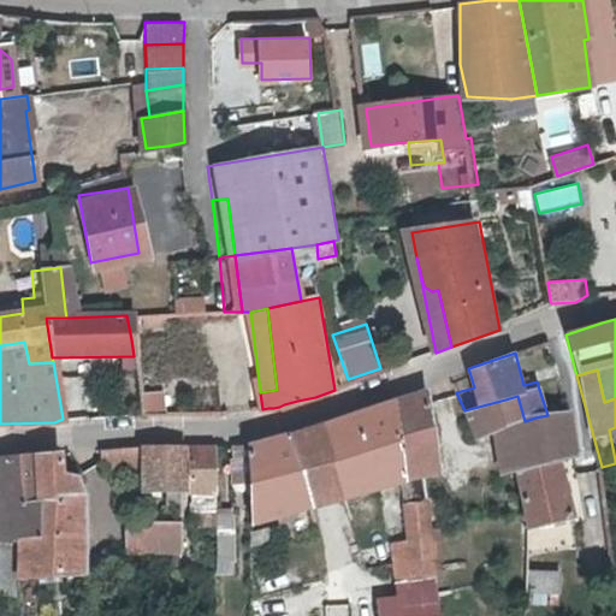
[(163,389),(140,390),(141,409),(164,408),(163,389)]
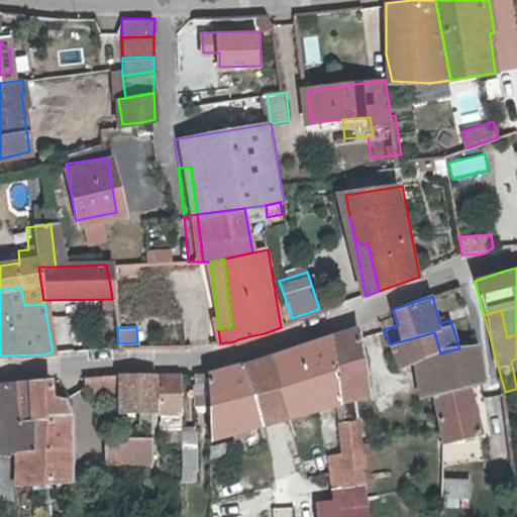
[(329,336),(336,396),(368,392),(359,326),(336,334),(329,336)]
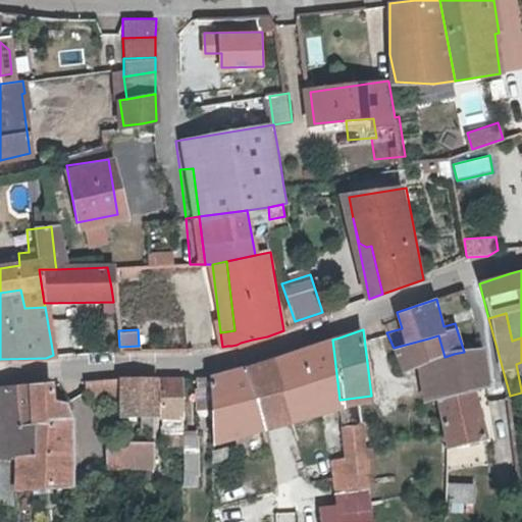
[(403,369),(427,362),(445,357),(438,335),(428,338),(394,348),(403,369)]
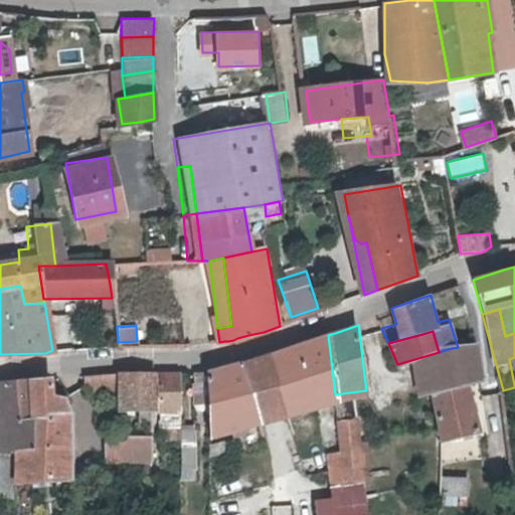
[(208,411),(209,438),(336,402),(335,394),(328,335),(242,363),(247,395),(208,404),(208,411)]
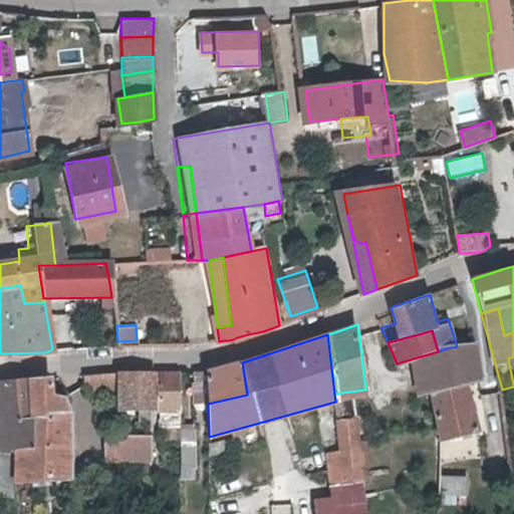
[(456,386),(464,384),(482,379),(475,342),(457,346),(447,348),(456,386)]
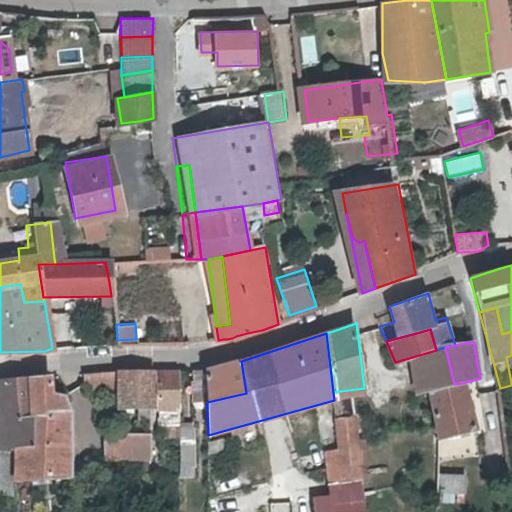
[(436,350),(419,355),(426,391),(428,390),(431,390),(454,384),(445,347),(436,350)]
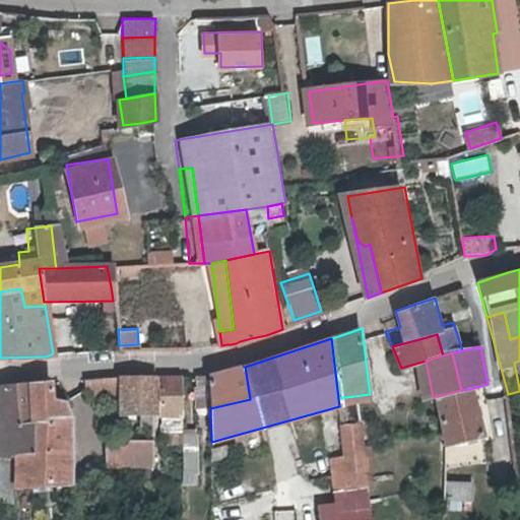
[(250,399),(245,367),(209,376),(210,408),(250,399)]
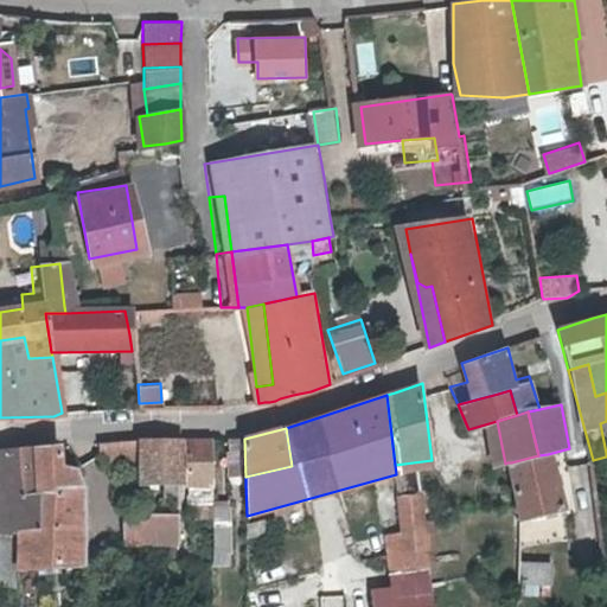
[(180,498),(178,439),(151,439),(131,439),(120,439),(110,439),(98,440),(100,455),(102,455),(102,462),(104,462),(141,461),(142,485),(166,485),(166,498),(180,498)]
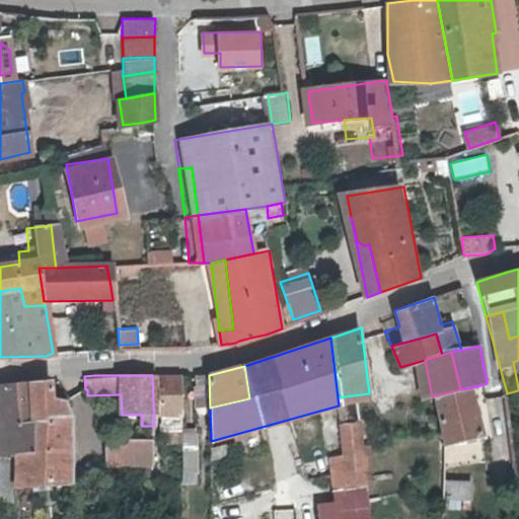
[(180,430),(180,375),(160,375),(160,430),(180,430)]
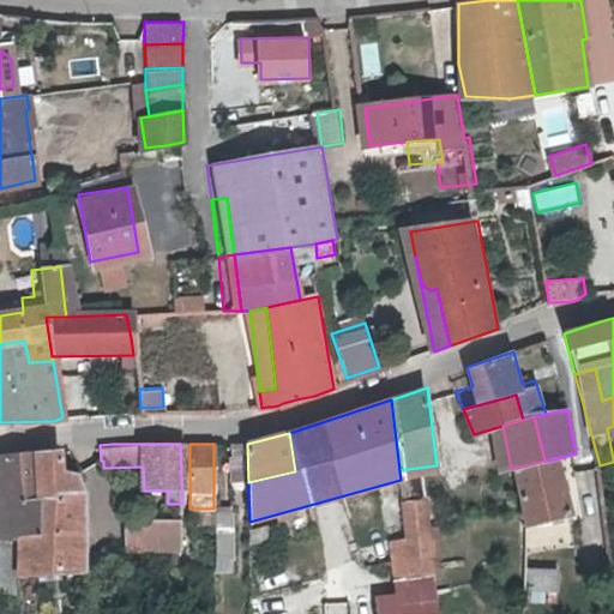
[(19,534),(17,575),(82,571),(82,493),(78,475),(60,471),(59,449),(37,450),(41,531),(19,534)]
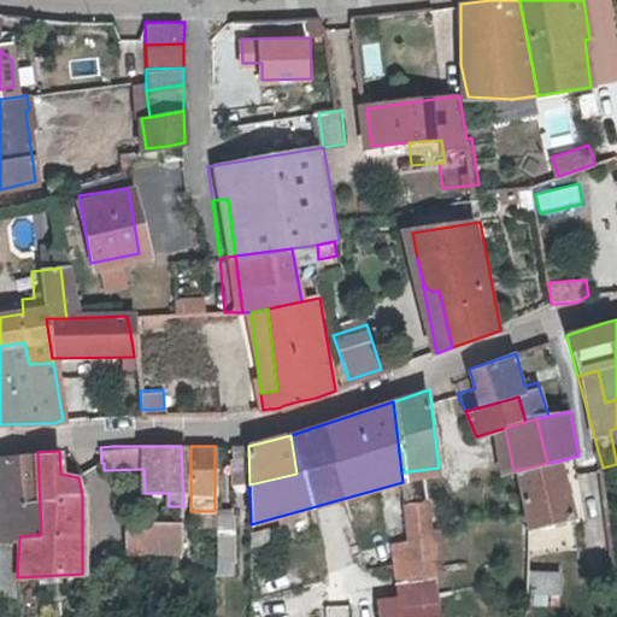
[(9,536),(19,536),(41,534),(37,452),(10,454),(9,536)]
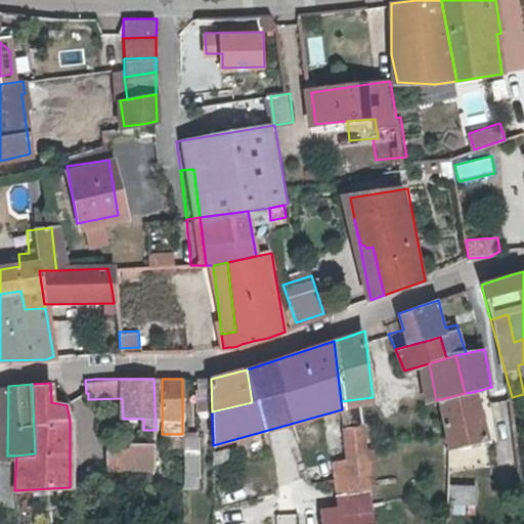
[(486,440),(473,392),(465,393),(441,399),(451,447),(486,440)]
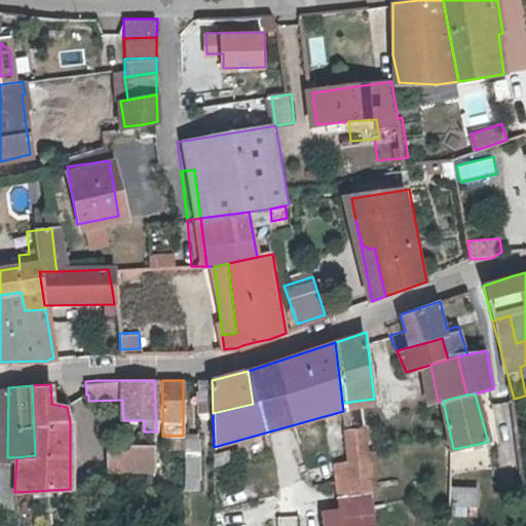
[(300,525),(374,525),(361,409),(343,411),(349,463),(334,465),(338,508),(299,514),(300,525)]
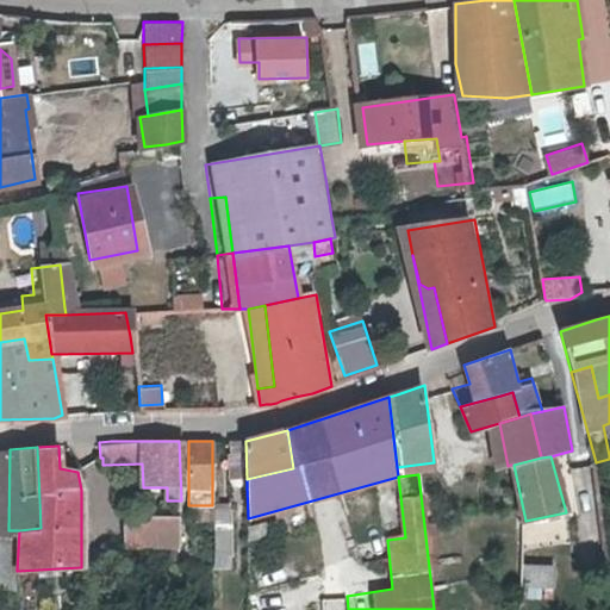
[(180,518),(123,518),(123,547),(180,547),(180,518)]
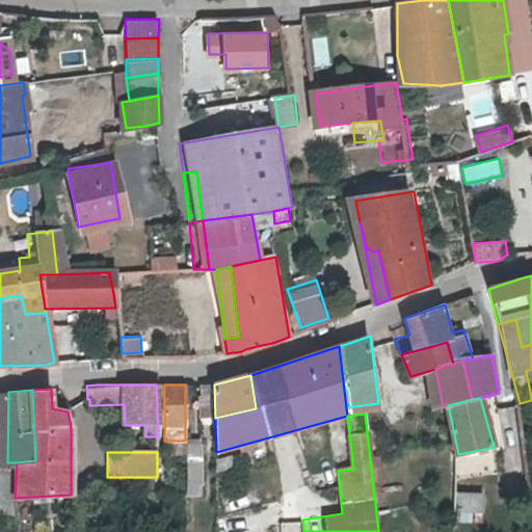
[(198,462),(185,462),(185,498),(198,498),(198,462)]
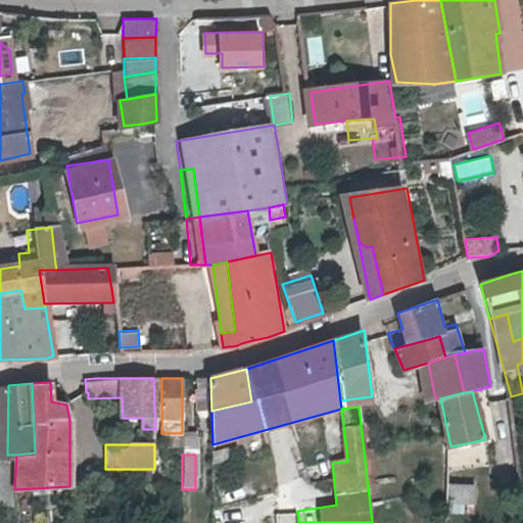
[(471,483),(447,482),(446,500),(472,500),(471,483)]
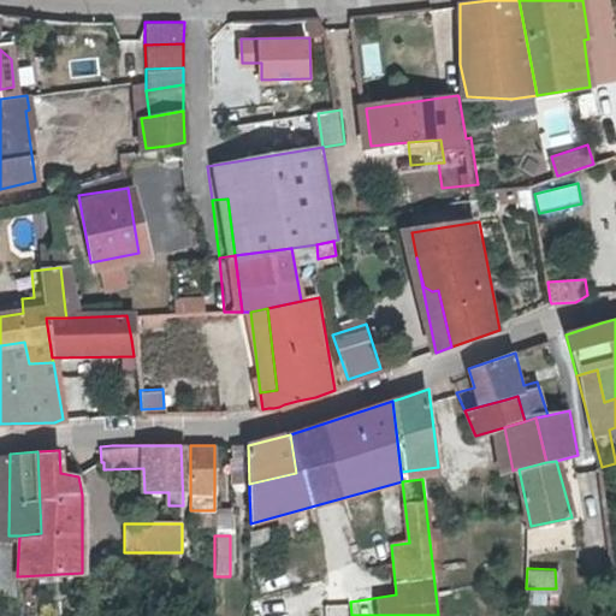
[(230,576),(214,576),(215,594),(230,594),(230,576)]
